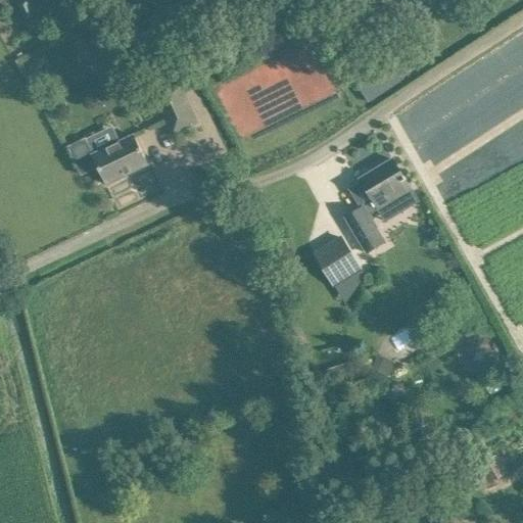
[(26,0),(24,0),(15,4),(21,15),(32,10),(26,0)]
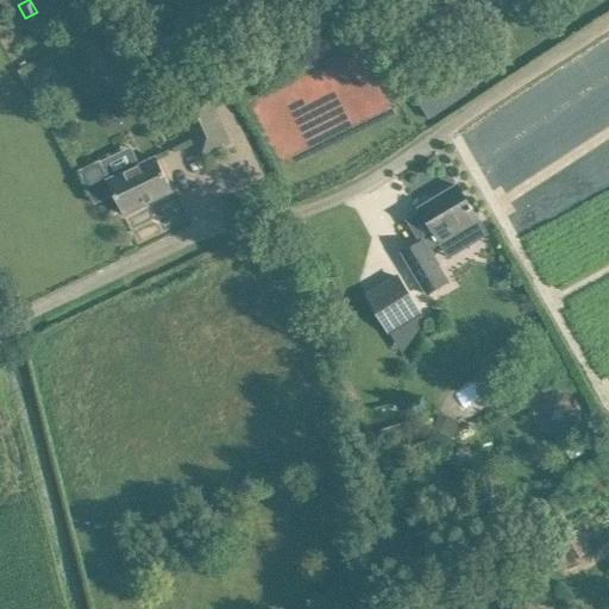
[(428,118),(468,92),(451,66),(412,92),(428,118)]
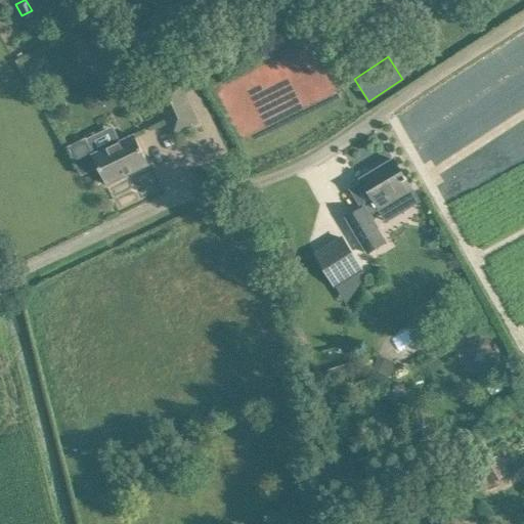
[(178,83),(162,91),(171,111),(164,114),(173,135),(198,124),(178,83)]
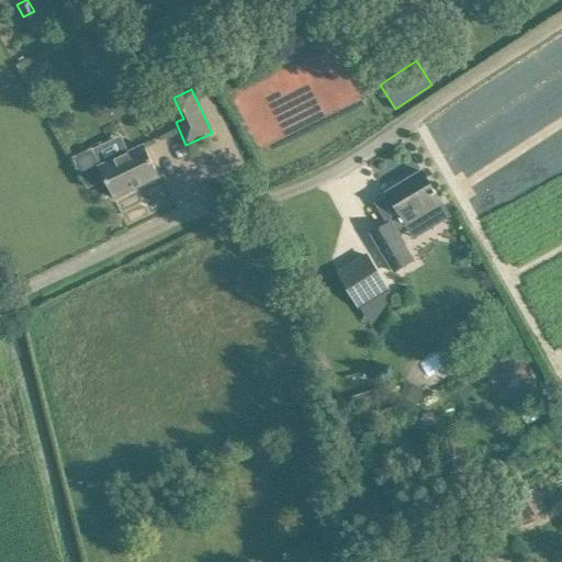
[(144,145),(99,167),(91,150),(76,158),(89,186),(104,178),(114,199),(159,177),(144,145)]
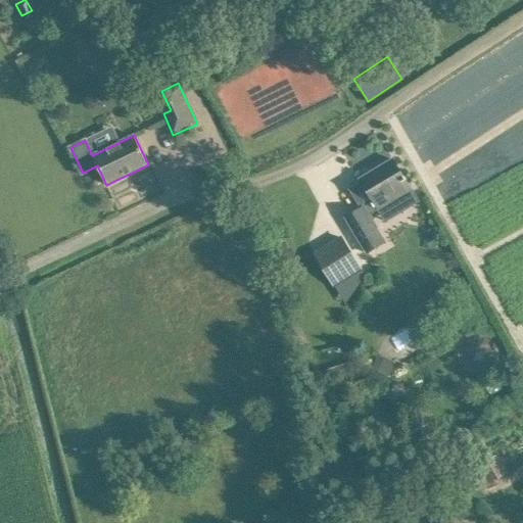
[(373,201),(345,218),(367,253),(384,242),(369,216),(378,209),(385,222),(419,202),(393,159),(360,179),(373,201)]
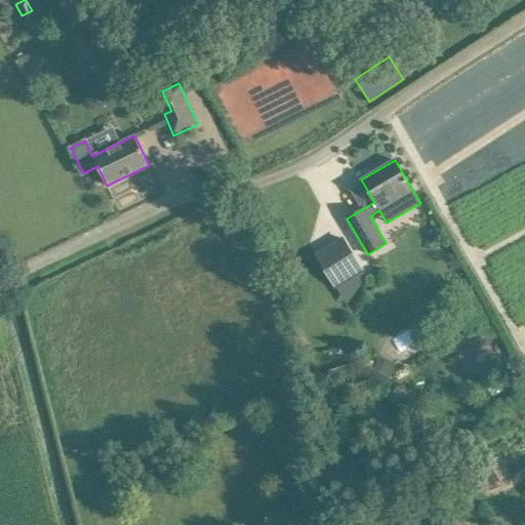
[(432,227),(432,237),(439,238),(440,227),(432,227)]
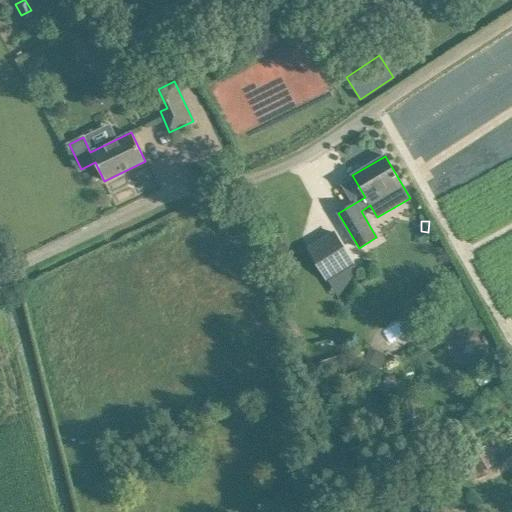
[(355,264),(334,231),(306,248),(327,281),(355,264)]
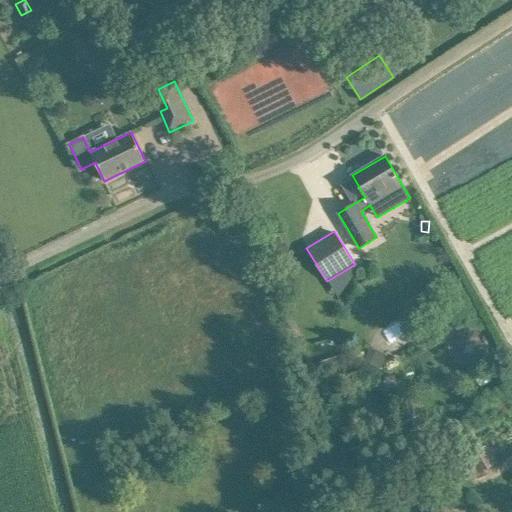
[(279,239),(271,240),(275,258),(286,256),(283,245),(280,245),(279,239)]
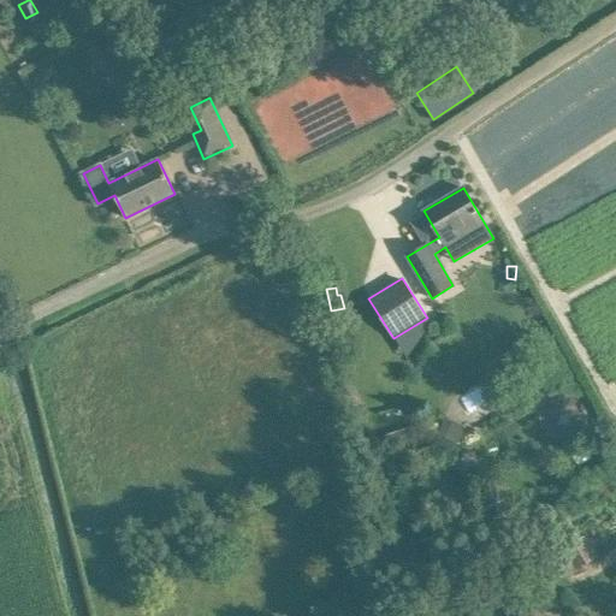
[(452,444),(458,424),(444,418),(437,438),(452,444)]
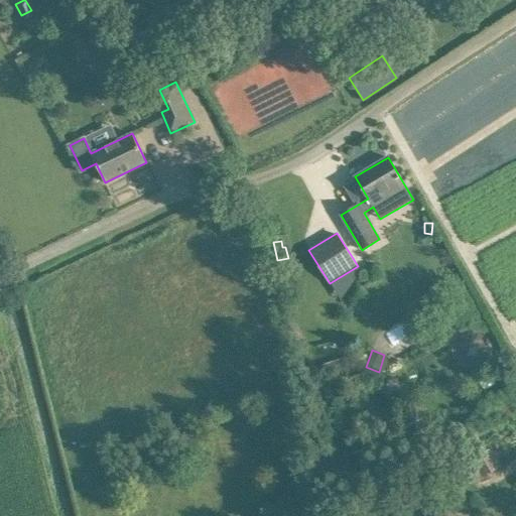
[(347,357),(324,364),(327,376),(351,368),(347,357)]
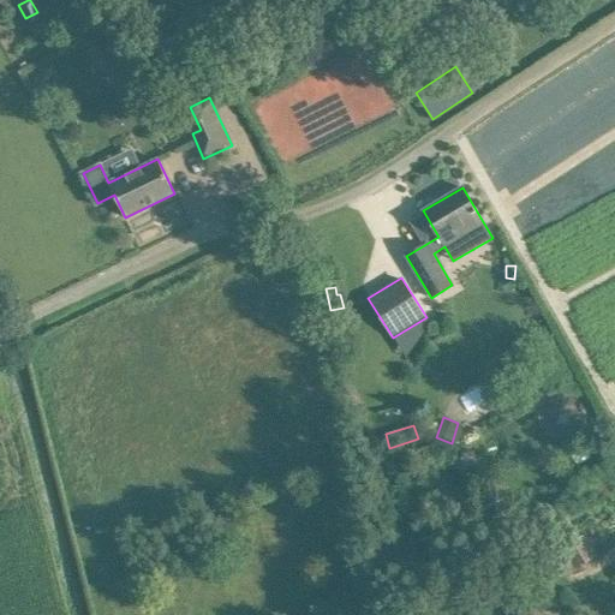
[(599,556),(585,531),(560,545),(574,569),(599,556)]
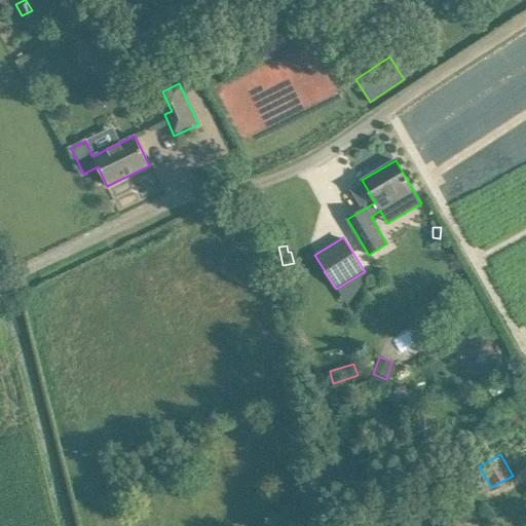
[(463,525),(453,516),(444,525),(463,525)]
